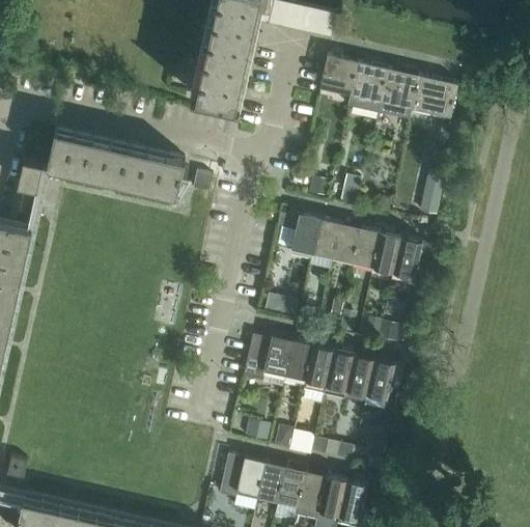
[(217,0),(204,57),(196,92),(191,91),(191,94),(239,106),(244,85),(240,85),(254,22),(268,25),(273,1),(271,1),(271,0),(217,0)]
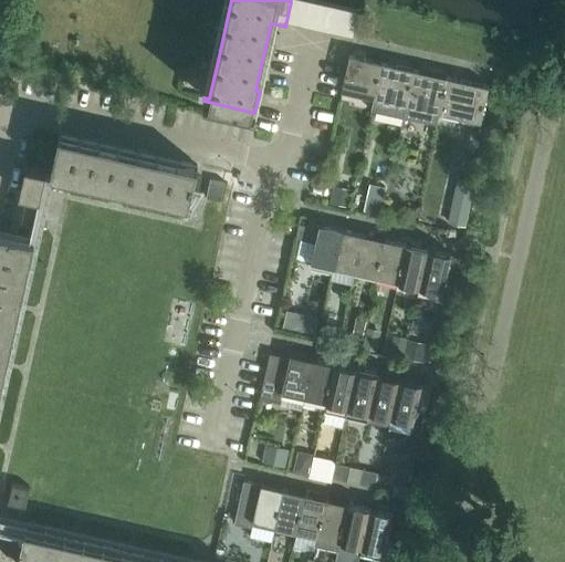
[(305,4),(291,1),(285,27),(300,30),(305,4)]
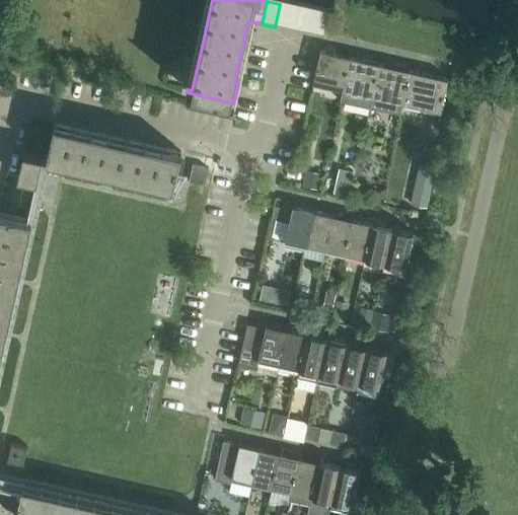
[(275,27),(287,30),(292,7),(280,4),(275,27)]
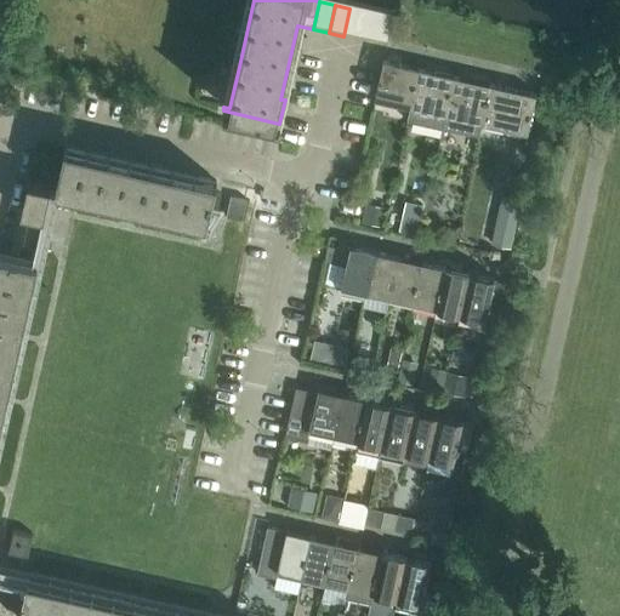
[(364,12),(350,9),(343,36),(358,39),(364,12)]
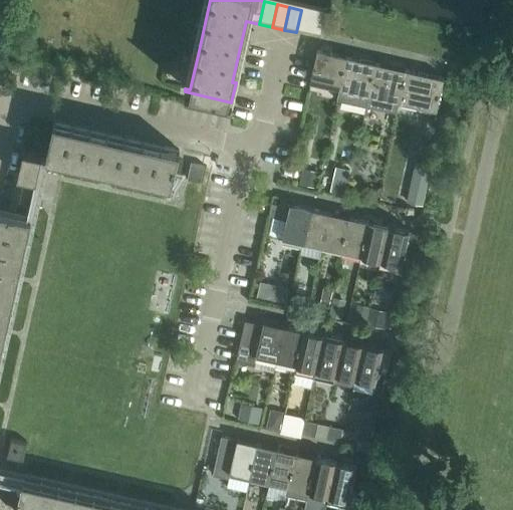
[(296,32),(308,35),(313,12),(301,10),(296,32)]
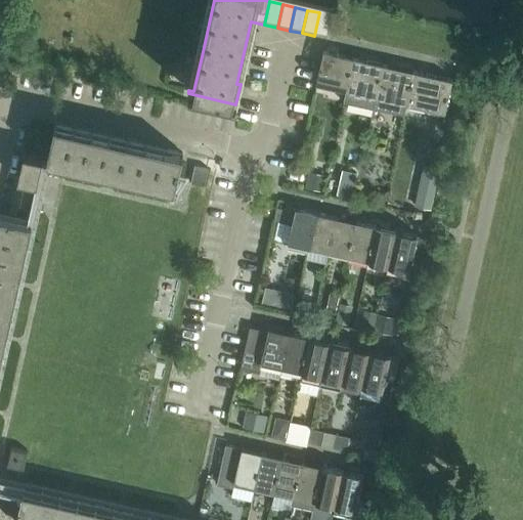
[(332,15),(319,12),(314,36),(327,39),(332,15)]
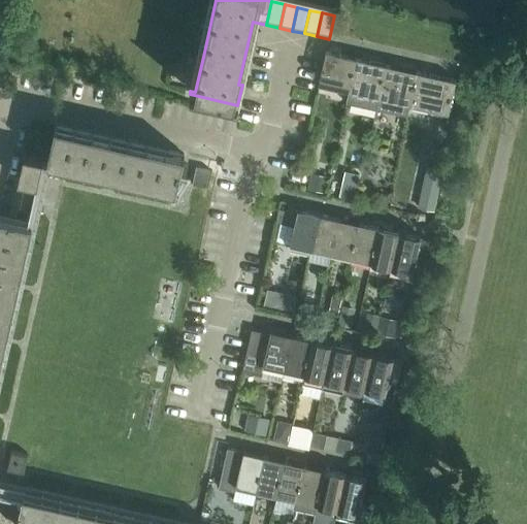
[(319,89),(349,95),(356,62),(326,55),(319,89)]
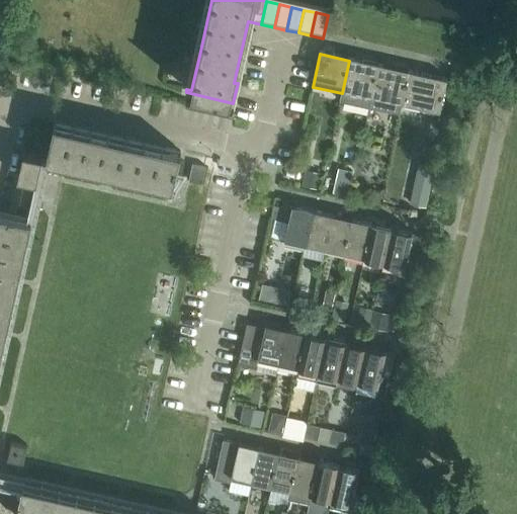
[(349,61),(342,93),(339,105),(369,111),(379,68),(349,61)]
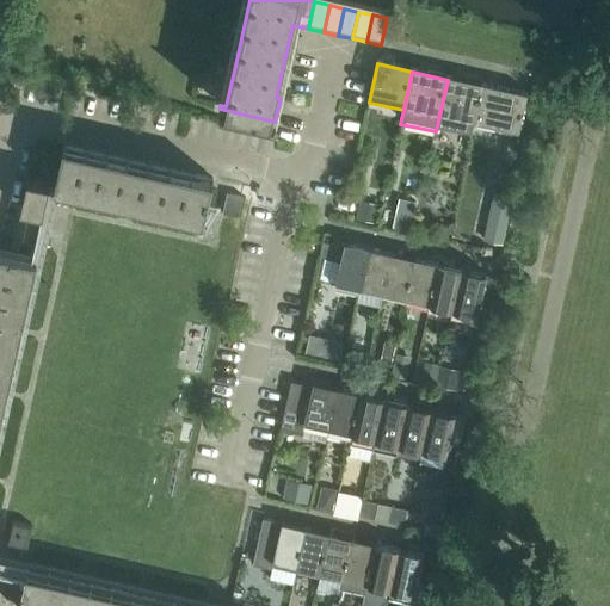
[(469,140),(473,125),(481,87),(448,80),(436,131),(469,140)]
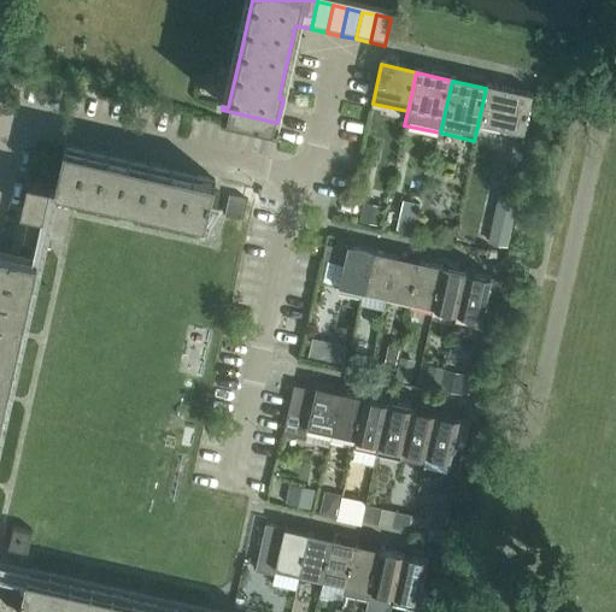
[(531,99),(486,88),(477,127),(522,137),(531,99)]
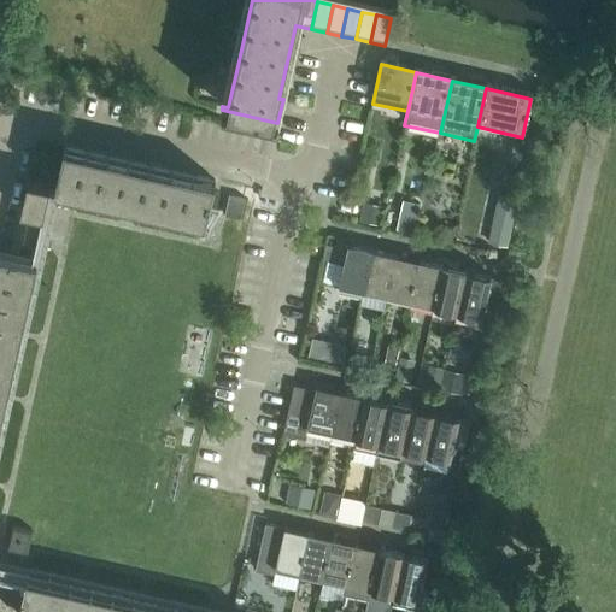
[(204,611),(0,565),(0,459),(58,200),(203,231),(213,184),(64,151),(56,190),(28,184),(21,216),(42,221),(33,263),(0,256),(0,576),(27,583),(19,611),(204,611)]
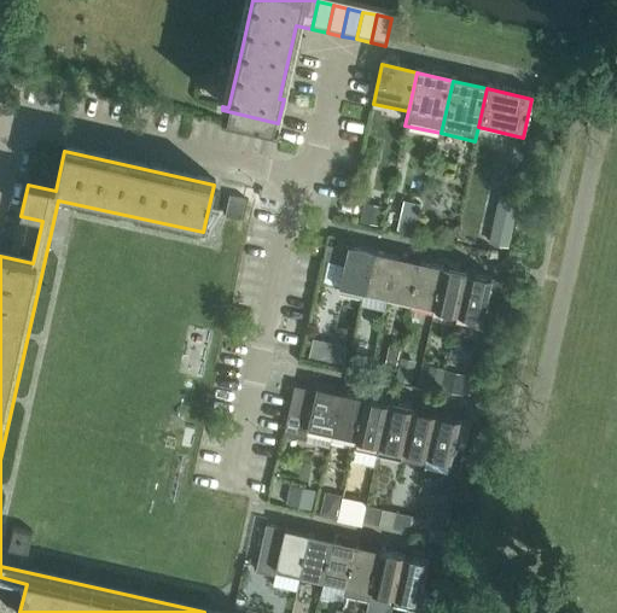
[(492,238),(507,241),(521,194),(505,191),(492,238)]
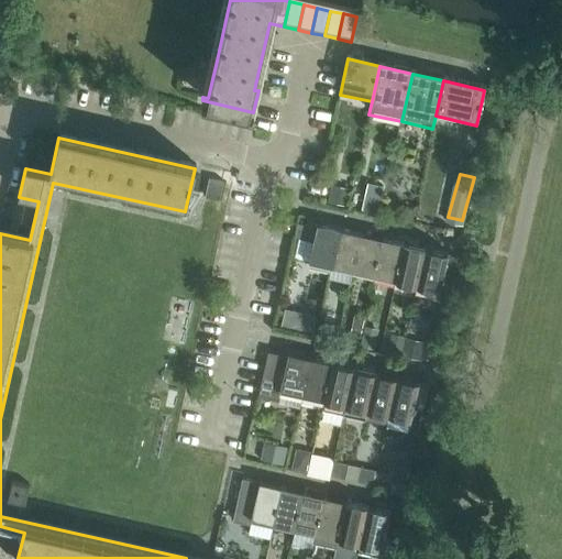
[(208,181),(205,200),(218,204),(222,184),(208,181)]
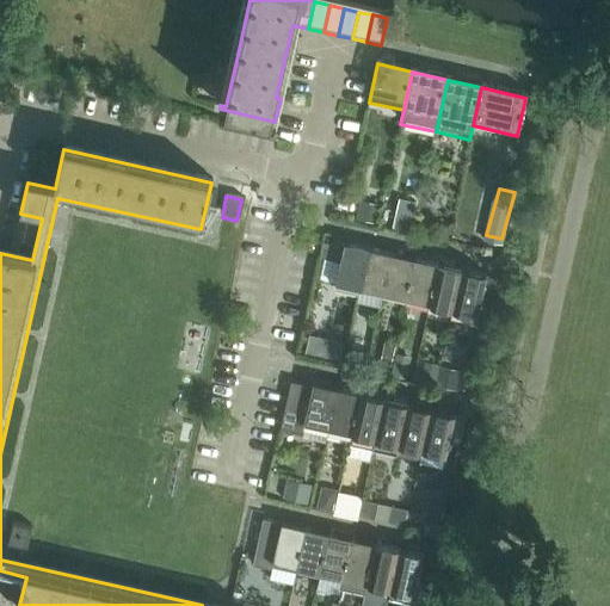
[(399,201),(395,230),(413,233),(417,203),(399,201)]
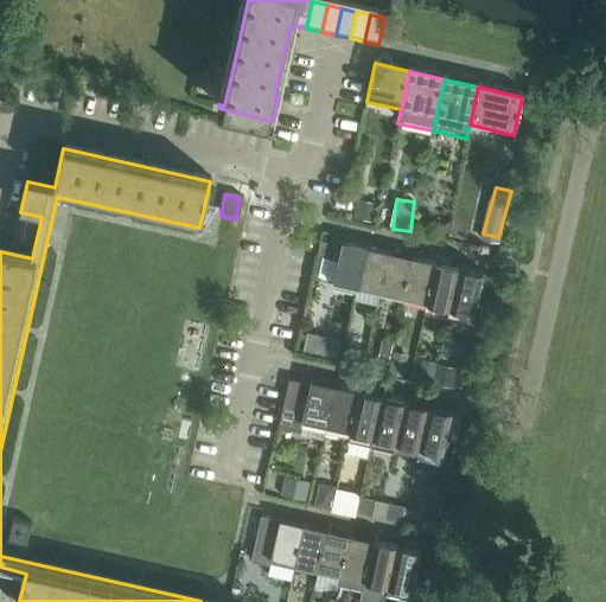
[(375,223),(377,206),(358,202),(355,219),(375,223)]
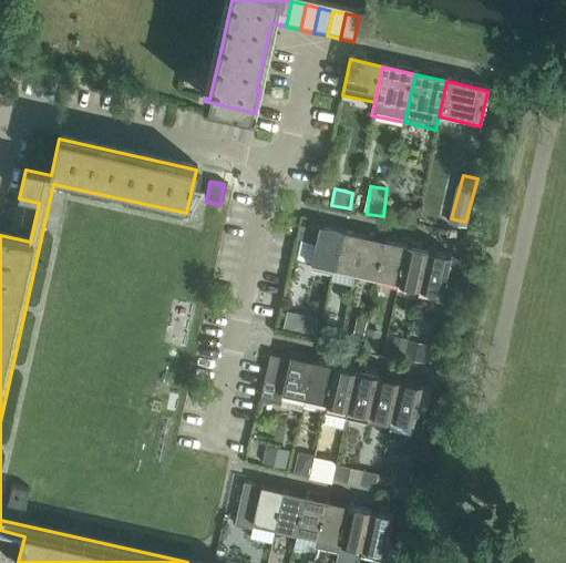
[(332,272),(341,234),(319,228),(310,267),(332,272)]
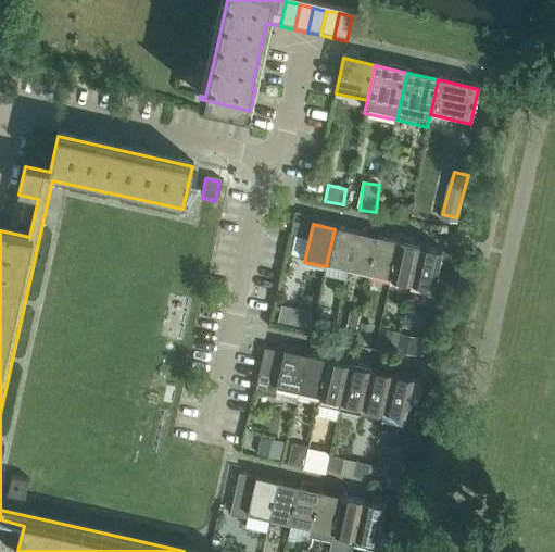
[(356,235),(335,229),(326,266),(348,272),(356,235)]
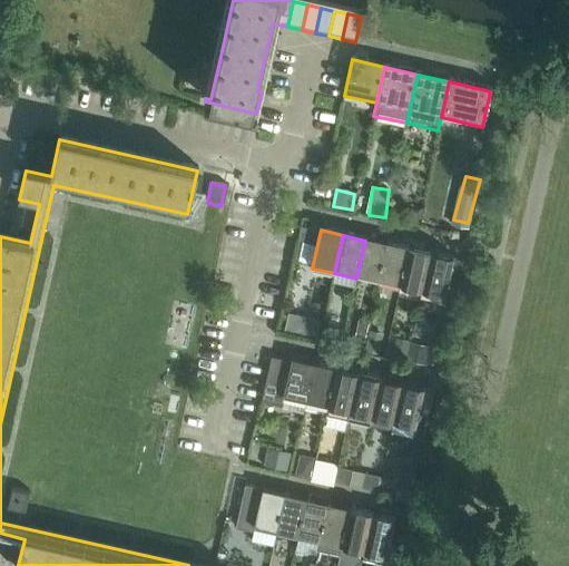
[(386,245),(365,241),(356,279),(379,283),(386,245)]
